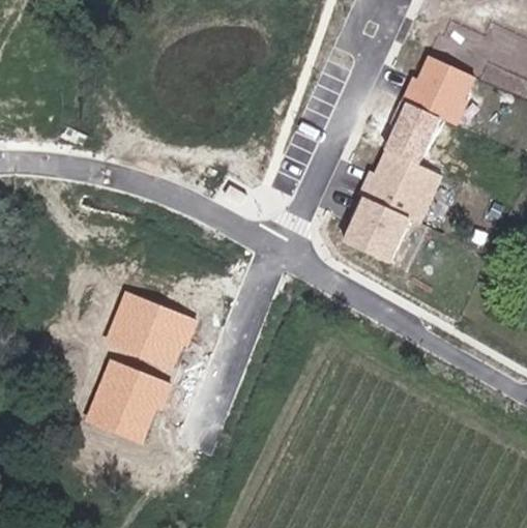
[(473,77),(426,54),(405,95),(454,118),(473,77)]
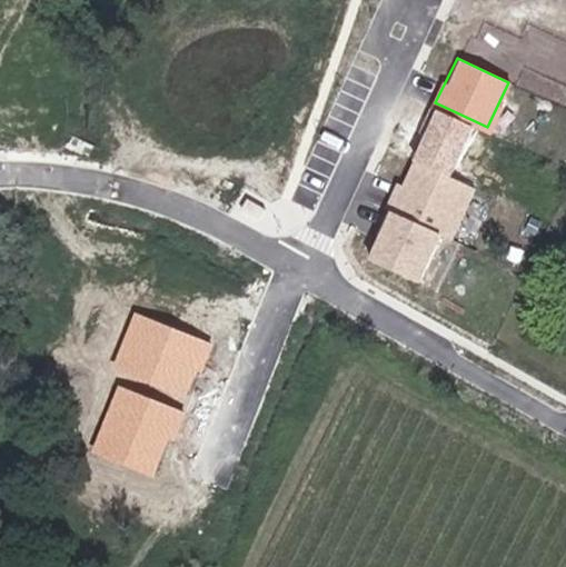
[(473,127),(435,109),(413,156),(450,173),(473,127)]
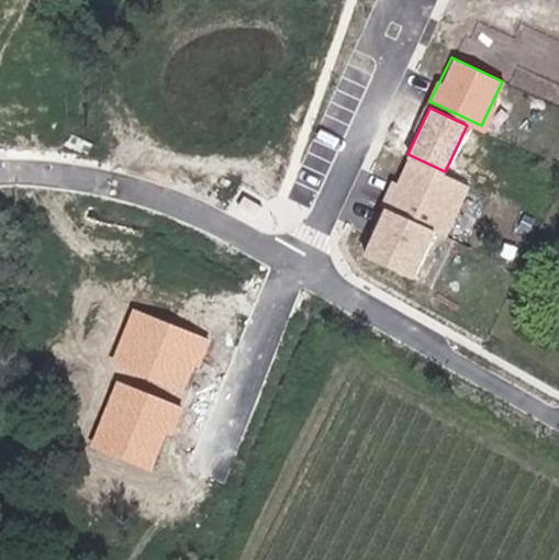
[(380,200),(446,231),(467,186),(401,155),(380,200)]
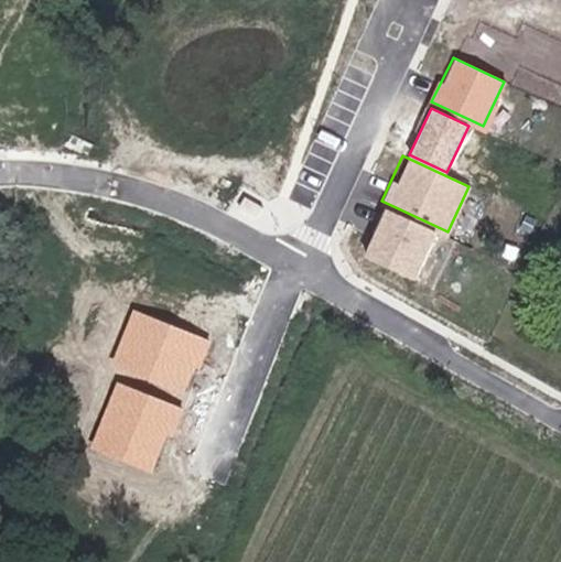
[(437,233),(385,209),(363,259),(414,282),(437,233)]
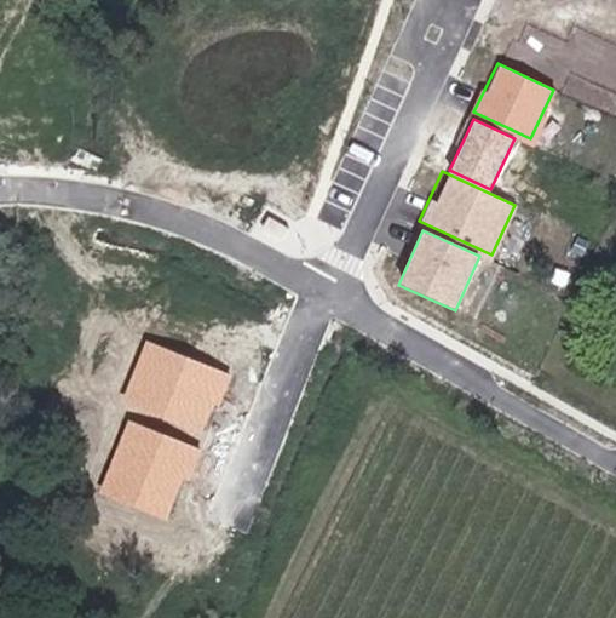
[(229,373),(145,338),(124,390),(207,425),(229,373)]
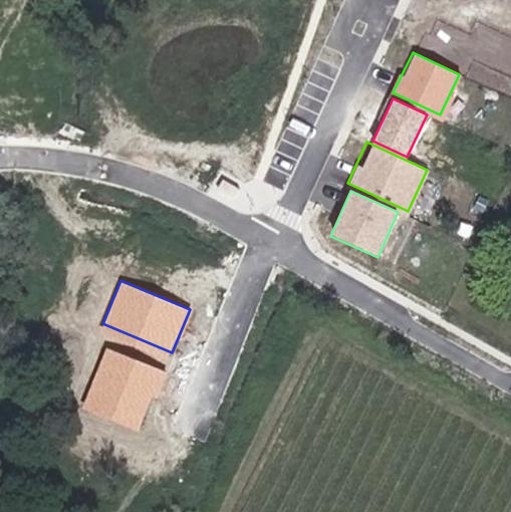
[(162,371),(106,349),(83,408),(139,430),(162,371)]
